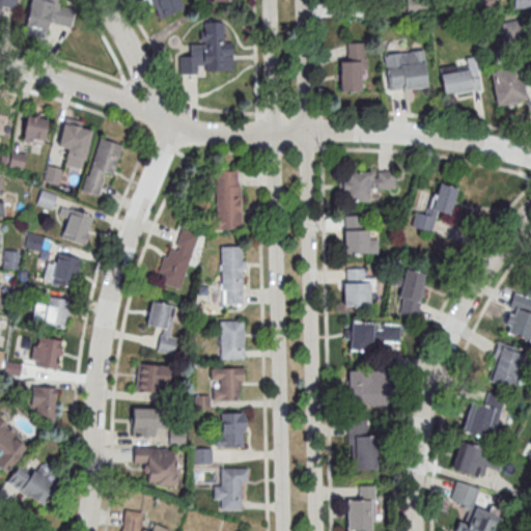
[(46,29),(49,18),(70,23),(74,4),(54,0),(29,0),(24,25),(46,29)]
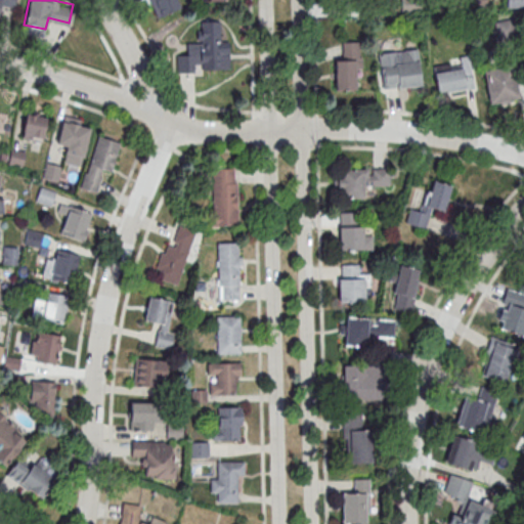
[(220,22),(200,22),(200,57),(220,57),(220,22)]
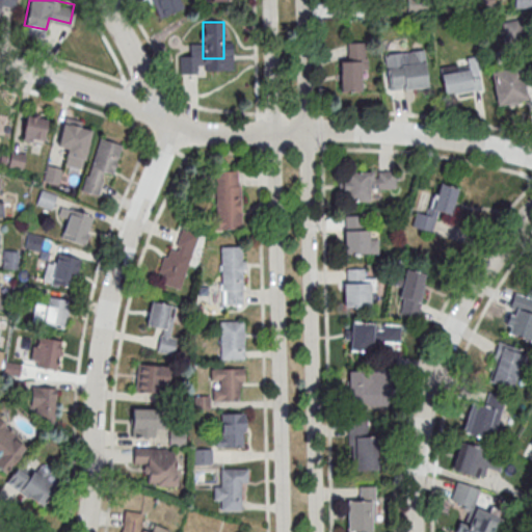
[(340,59),(340,91),(365,91),(365,42),(347,42),(347,59),(340,59)]
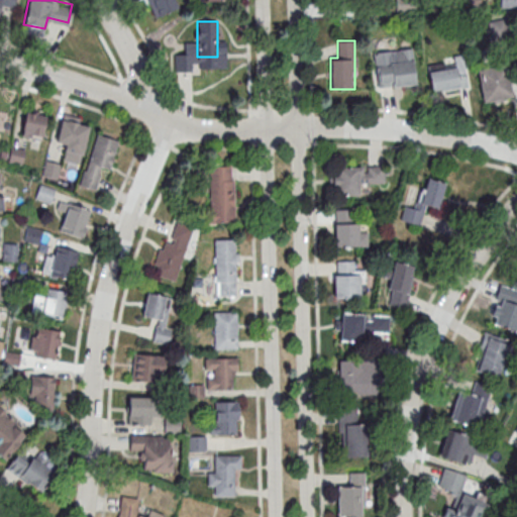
[(414,85),(412,48),(373,50),(375,87),(414,85)]
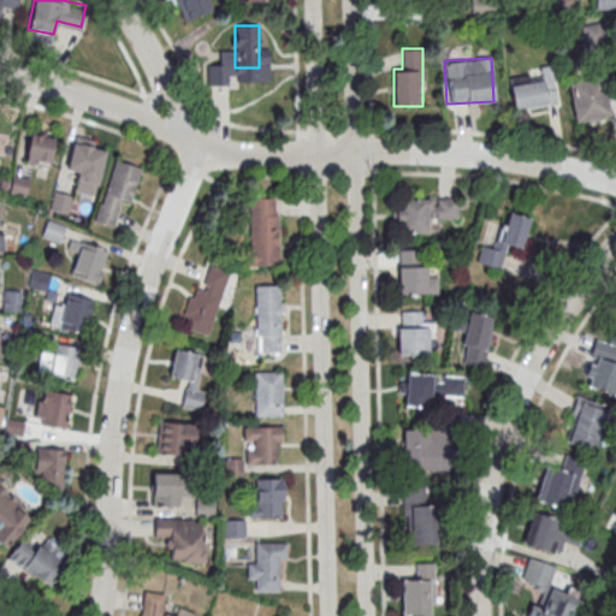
[(539,73),(509,77),(511,108),(555,104),(551,66),(539,67),(539,73)]
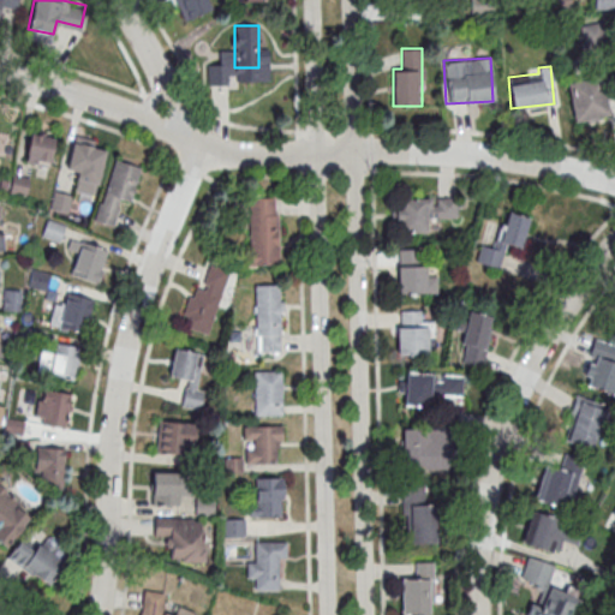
[(574,121),(611,114),(605,76),(567,82),(574,121)]
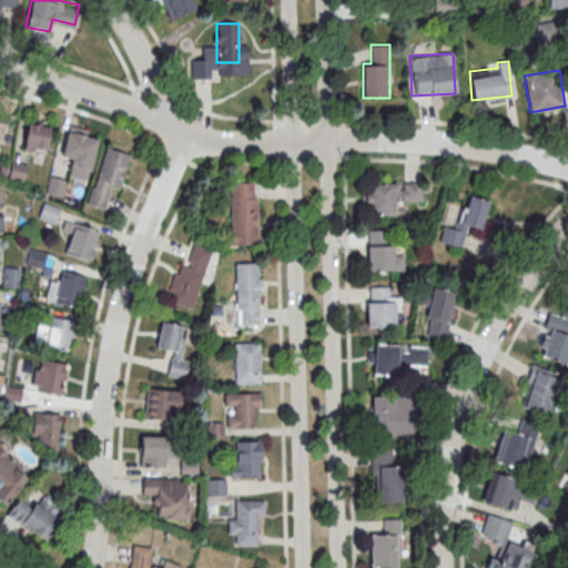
[(22,149),(44,154),(50,127),(28,121),(22,149)]
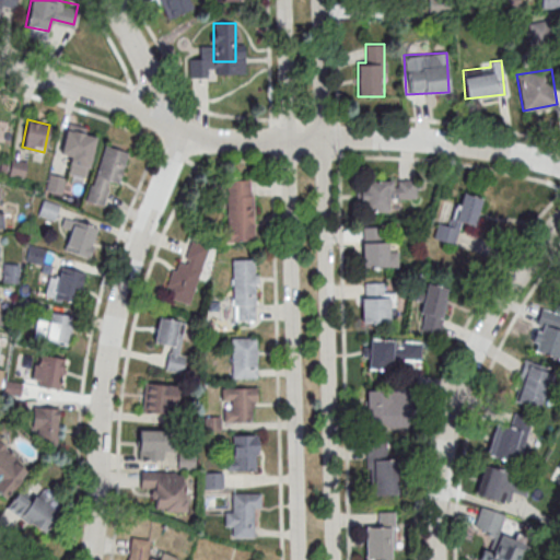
[(67,124),(59,155),(70,158),(67,173),(86,177),(97,131),(67,124)]
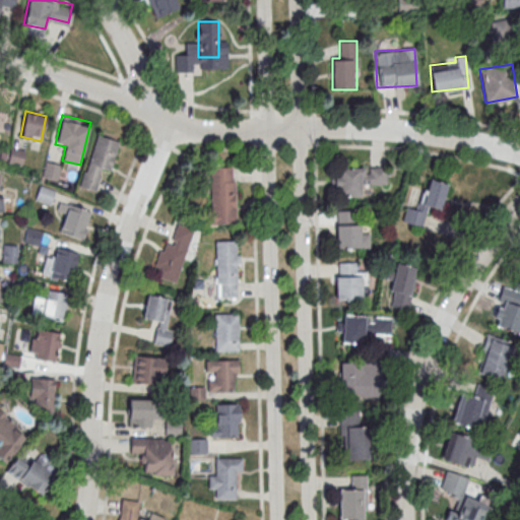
[(119,141),(95,134),(80,186),(94,190),(102,169),(109,172),(119,141)]
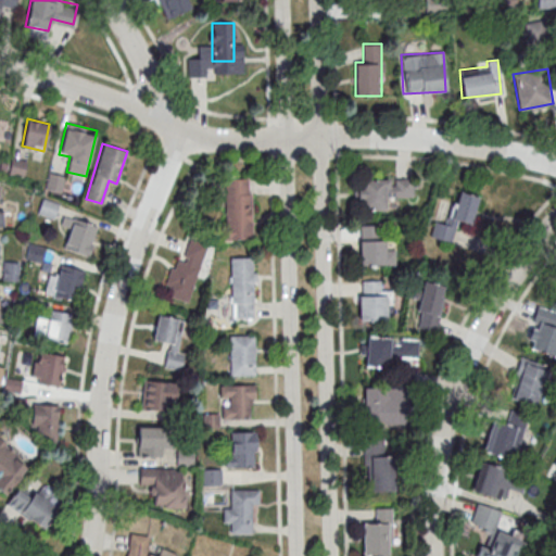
[(26,162),(12,159),(9,173),(23,176),(26,162)]
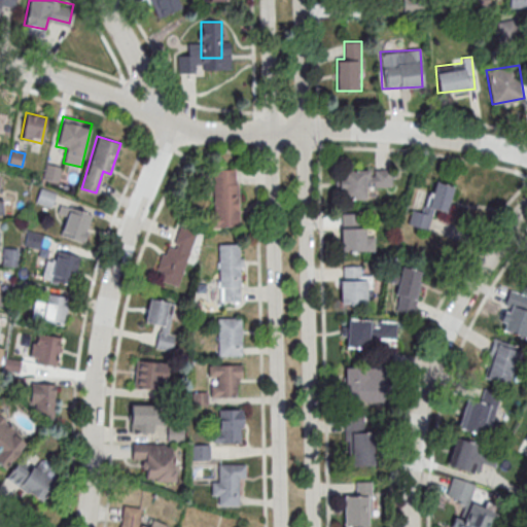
[(60,167),(46,164),(44,179),(58,181),(60,167)]
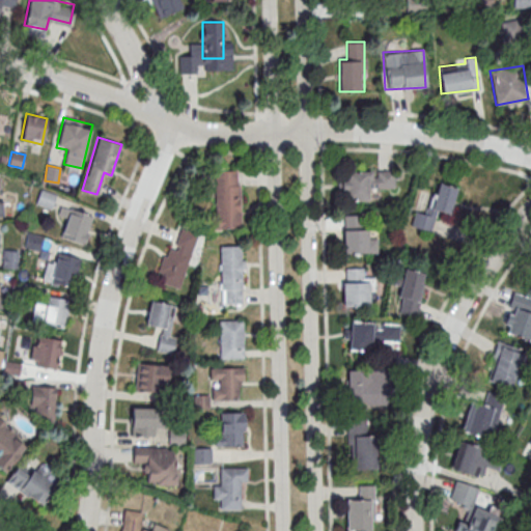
[(215,169),(215,228),(240,228),(240,169),(215,169)]
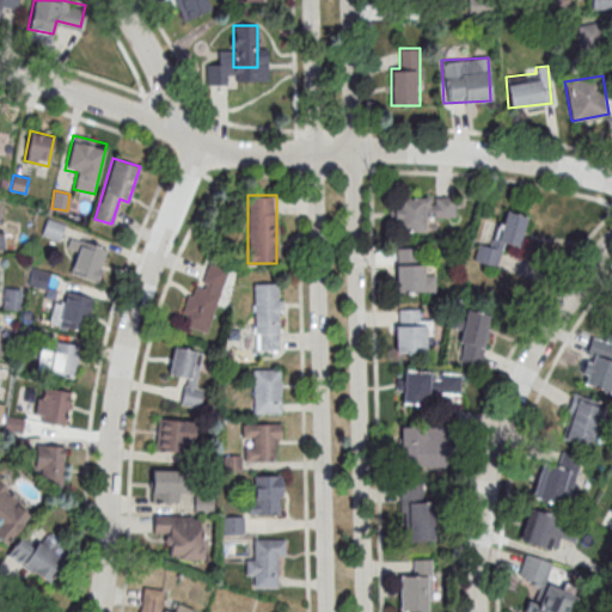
[(427,230),(427,216),(454,218),(456,197),(393,197),(392,230),(427,230)]
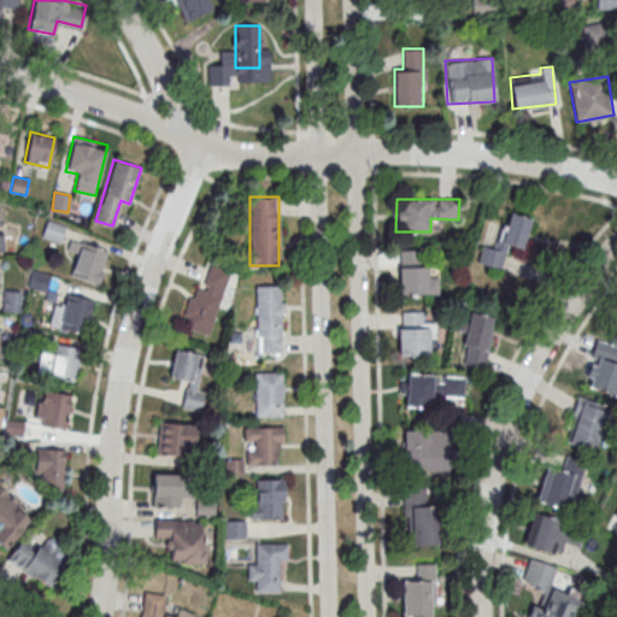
[(523,248),(530,218),(505,212),(495,248),(481,245),(476,263),(501,269),(507,245),(523,248)]
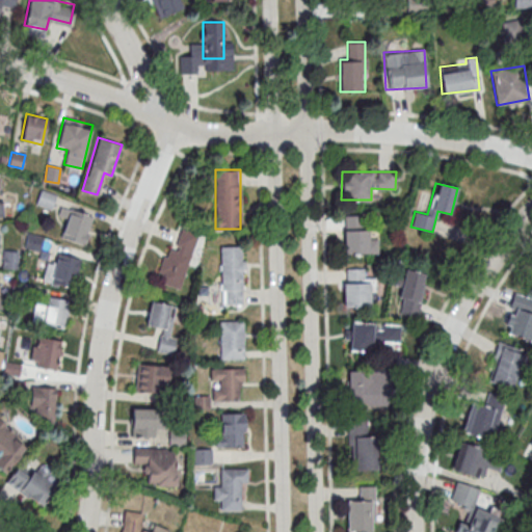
[(59,216),(65,218),(60,238),(84,244),(92,215),(62,207),(59,216)]
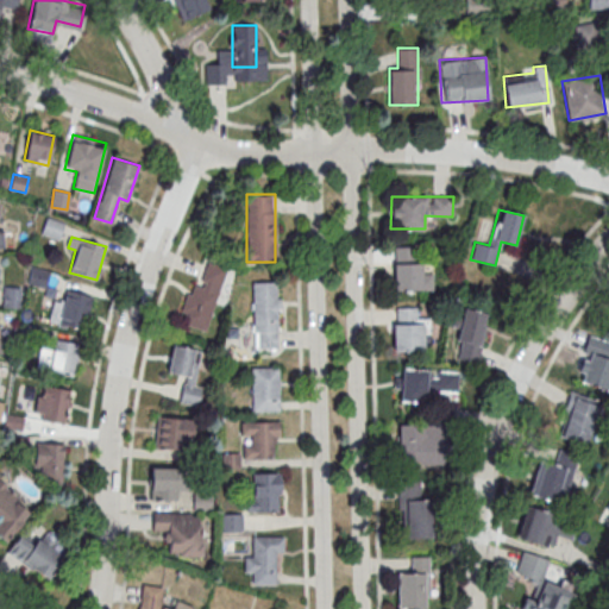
[(391,289),(431,290),(432,272),(419,272),(420,248),(393,246),(391,289)]
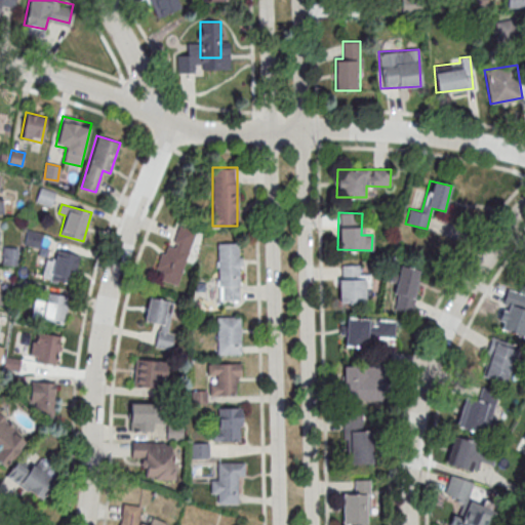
[(38,248),(42,234),(27,229),(23,244),(38,248)]
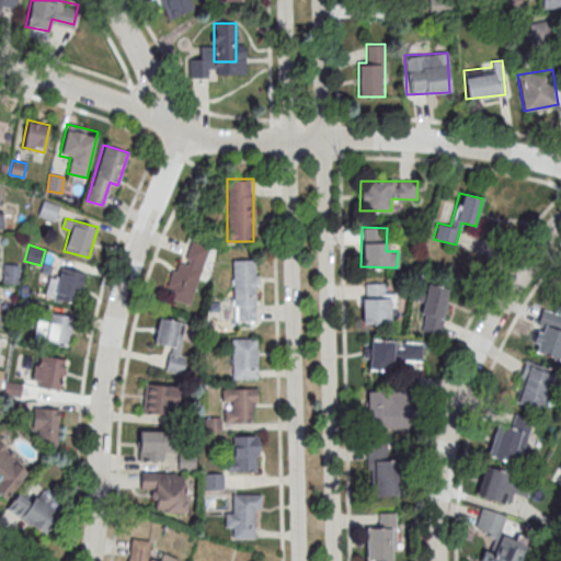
[(165,296),(192,302),(205,250),(190,245),(185,264),(174,261),(165,296)]
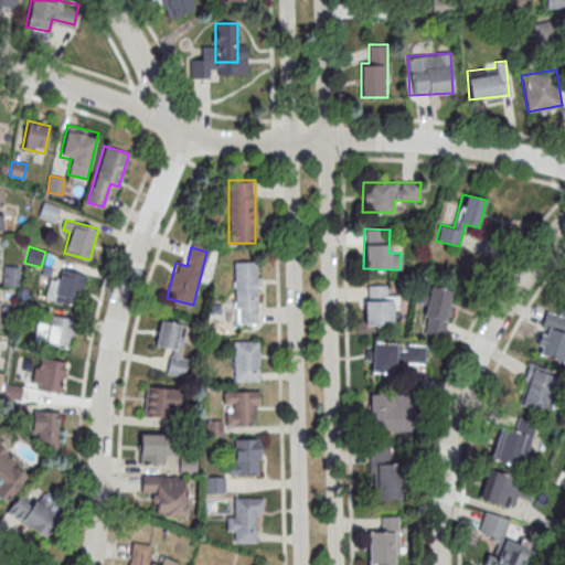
[(258,262),(233,262),(233,323),(258,323),(258,262)]
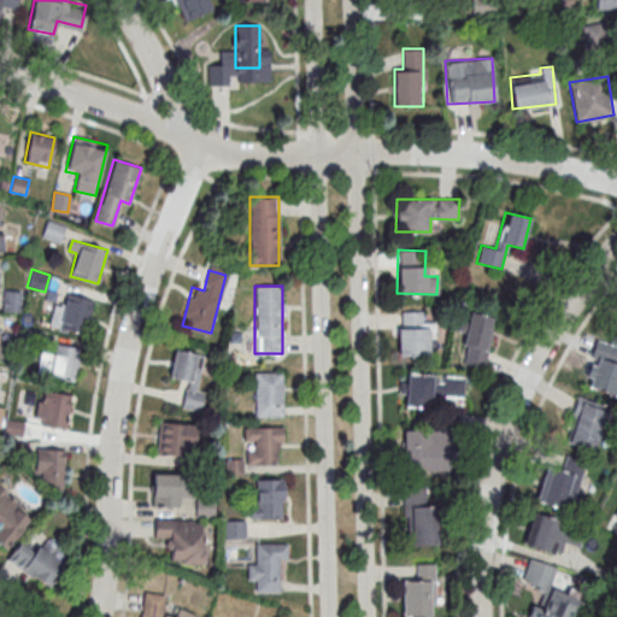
[(22,311),(21,291),(3,292),(4,312),(22,311)]
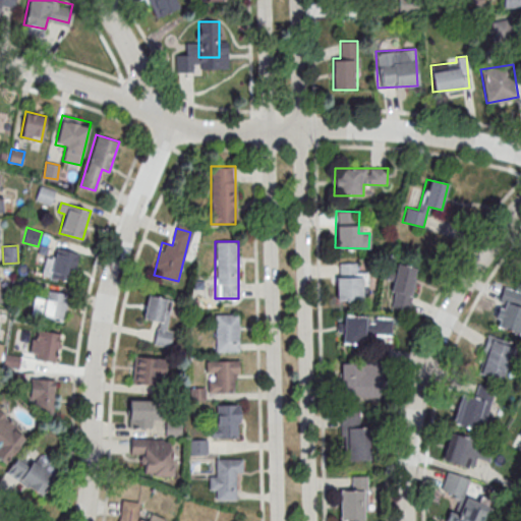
[(42,274),(70,282),(78,253),(57,247),(55,258),(46,255),(42,274)]
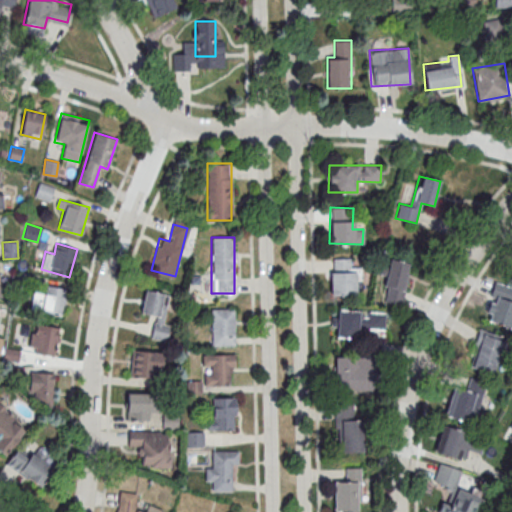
[(356,258),(330,258),(330,295),(356,295),(356,258)]
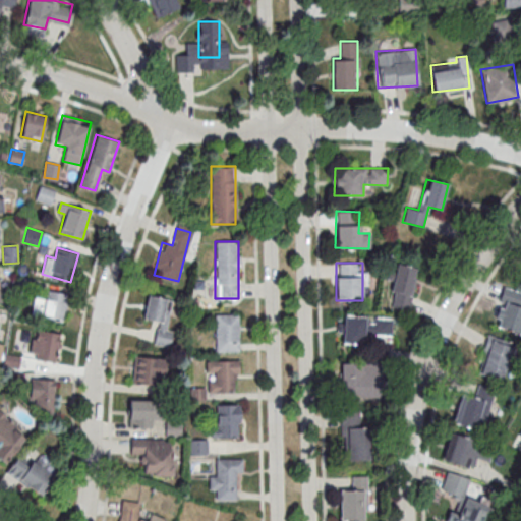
[(387,305),(407,310),(416,268),(397,264),(387,305)]
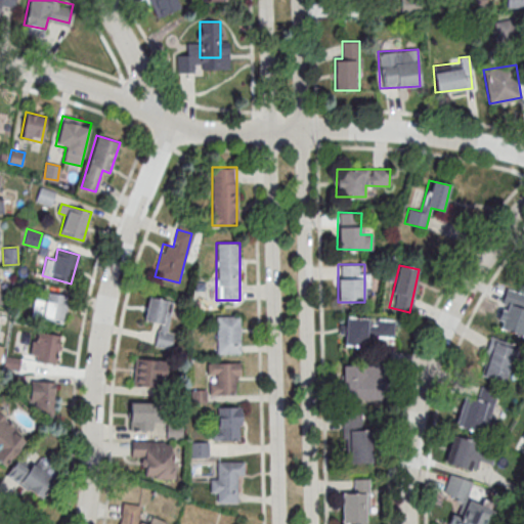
[(66,296),(47,293),(46,300),(34,298),(31,317),(61,322),(66,296)]
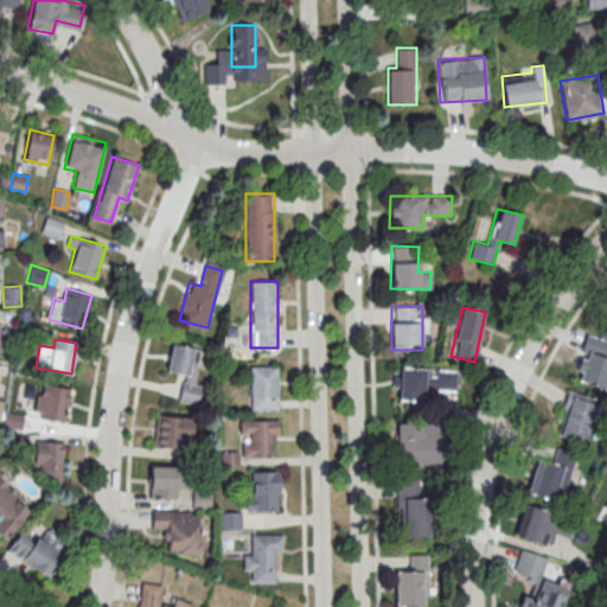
[(197,403),(203,349),(170,345),(167,372),(179,374),(176,401),(197,403)]
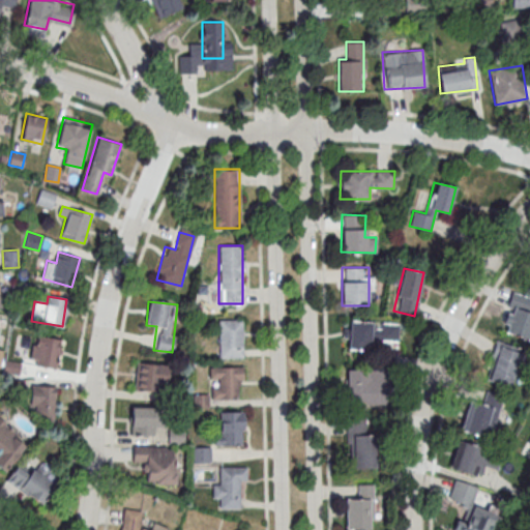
[(529,339),(529,311),(511,306),(504,332),(529,339)]
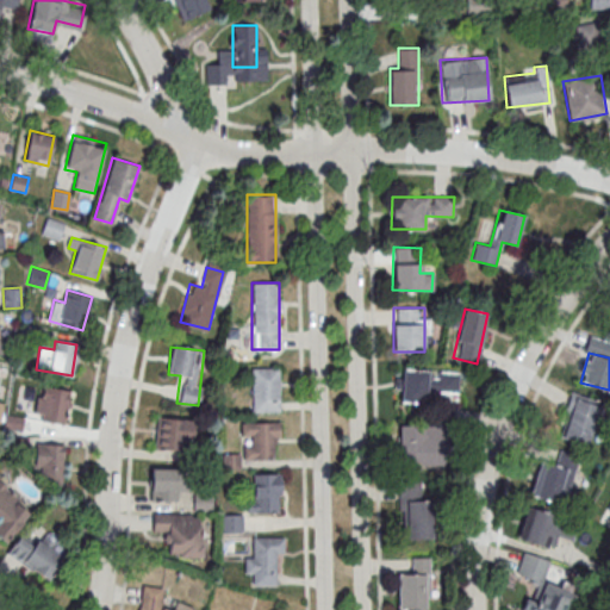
[(279,367),(251,367),(251,411),(279,411),(279,367)]
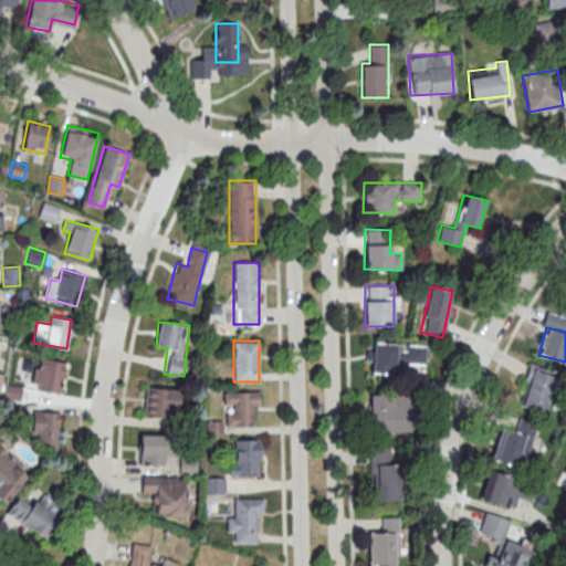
[(371,343),(371,373),(397,373),(397,364),(425,364),(425,344),(371,343)]
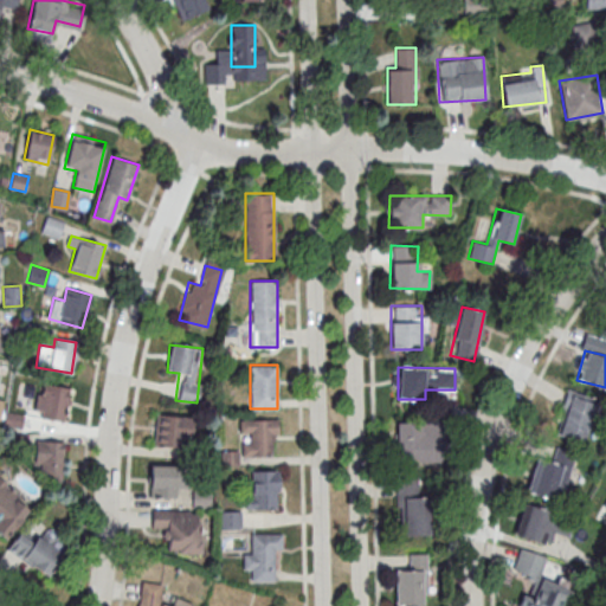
[(34,419),(64,421),(66,394),(38,391),(34,419)]
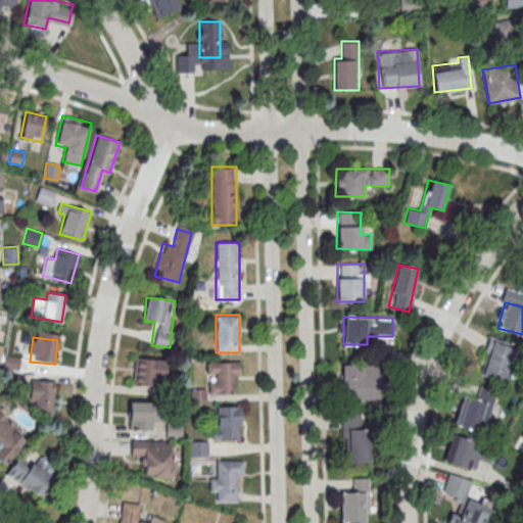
[(477,372),(503,381),(516,347),(490,337),(477,372)]
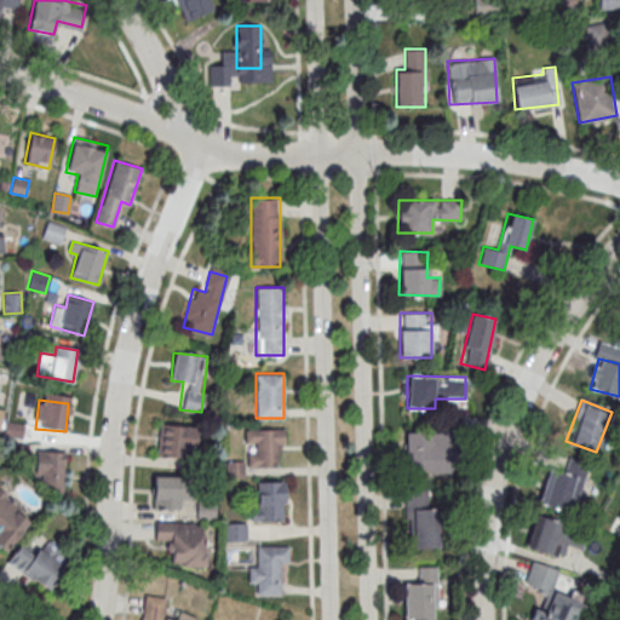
[(197,426),(160,423),(158,454),(194,458),(197,426)]
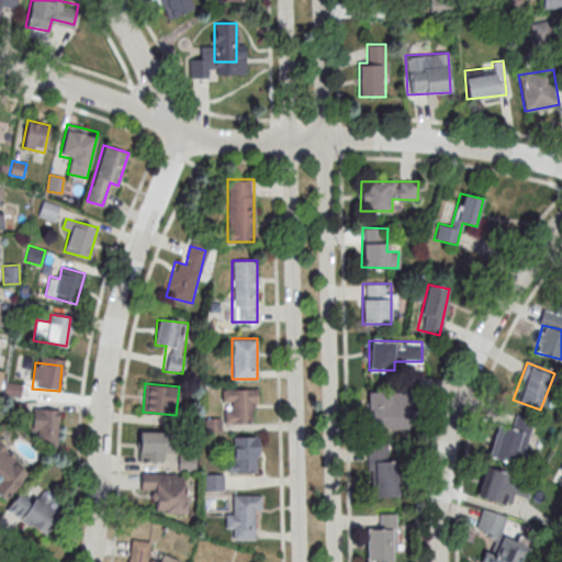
[(222,389),(222,401),(231,401),(231,408),(224,409),(225,423),(257,423),(257,389),(222,389)]
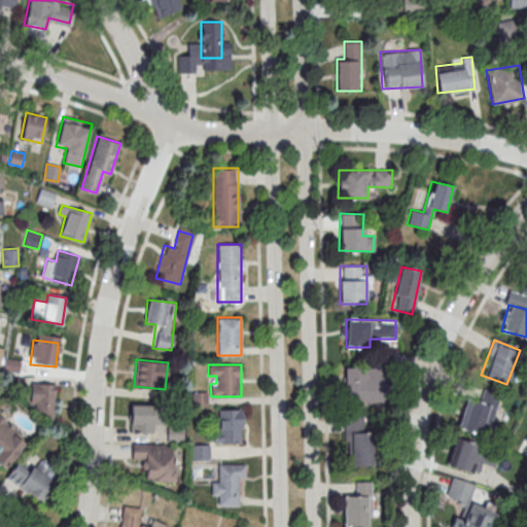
[(345,367),(345,399),(379,399),(379,367),(345,367)]
